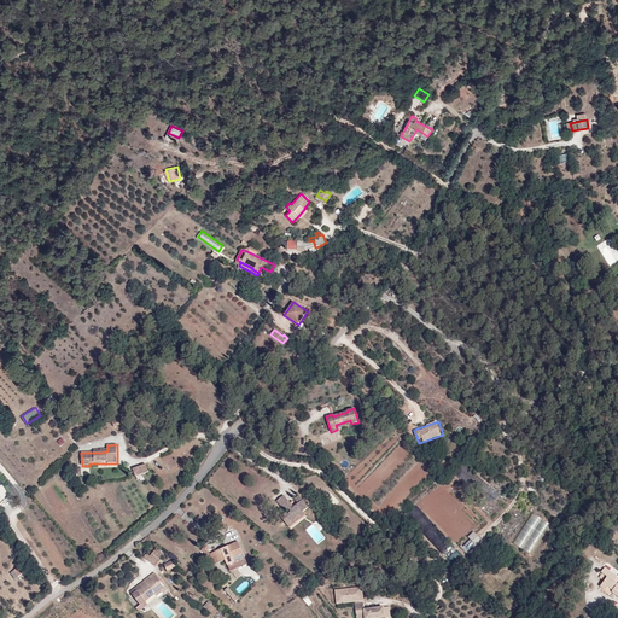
[(146,465),(133,470),(135,477),(149,472),(146,465)]
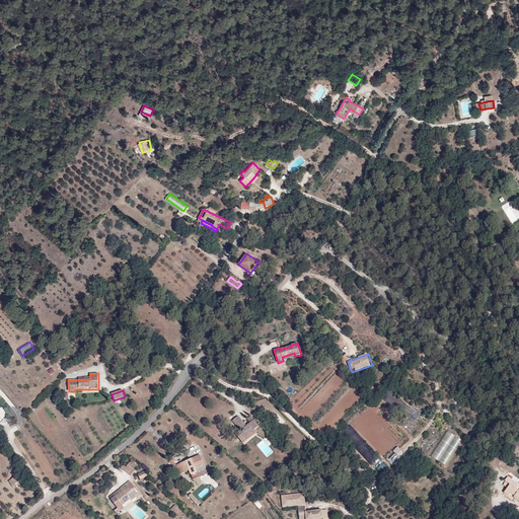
[(369,406),(405,445),(414,438),(377,399),(369,406)]
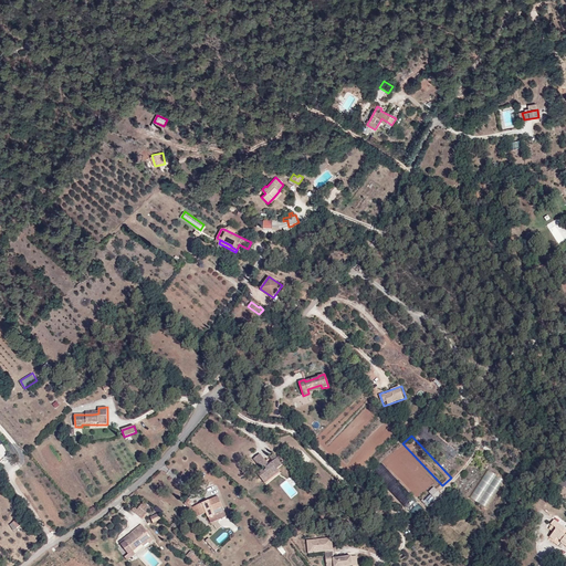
[(433,494),(442,485),(402,443),(392,452),(430,490),(433,494)]
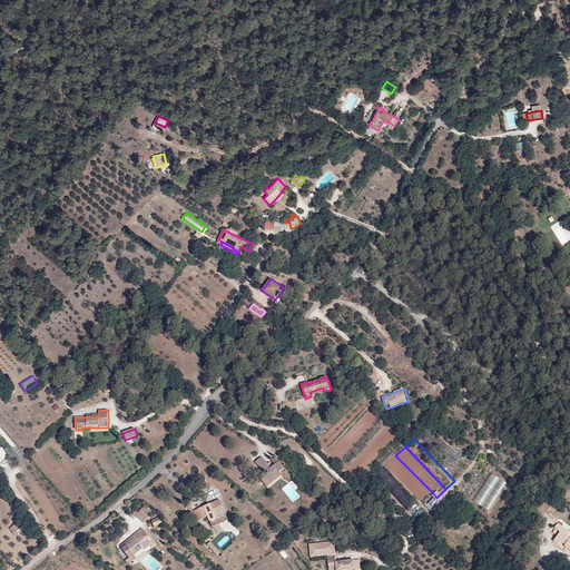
[(423,502),(433,493),(395,455),(386,464),(423,502)]
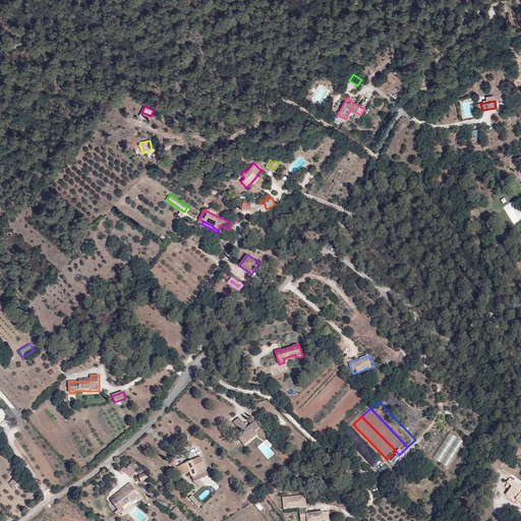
[(242,442),(255,431),(261,426),(252,417),(248,420),(251,424),(247,427),(242,420),(236,425),(240,430),(243,428),(245,431),(243,433),(242,432),(237,437),(242,442)]
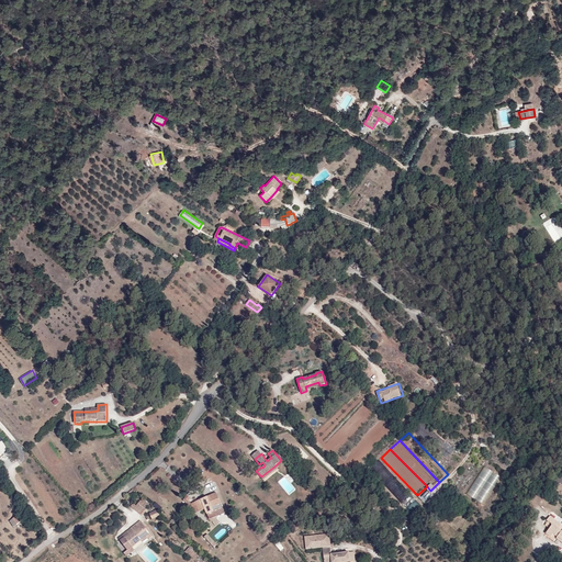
[(474,498),(494,469),(484,461),(463,491),(474,498)]
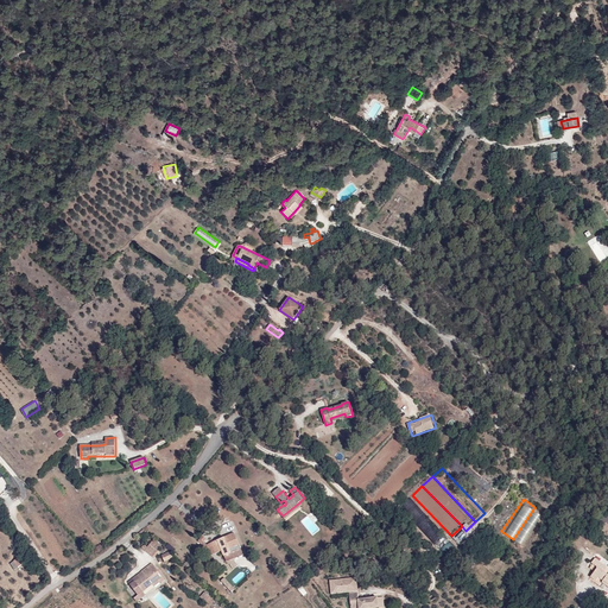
[(301,506),(298,504),(283,515),(285,519),(301,506)]
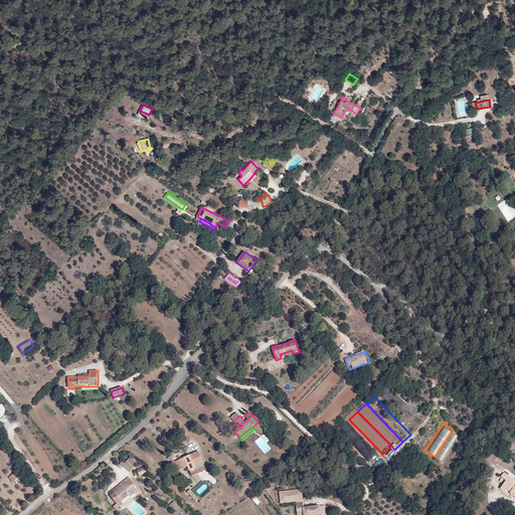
[(459,434),(453,430),(435,457),(441,461),(459,434)]
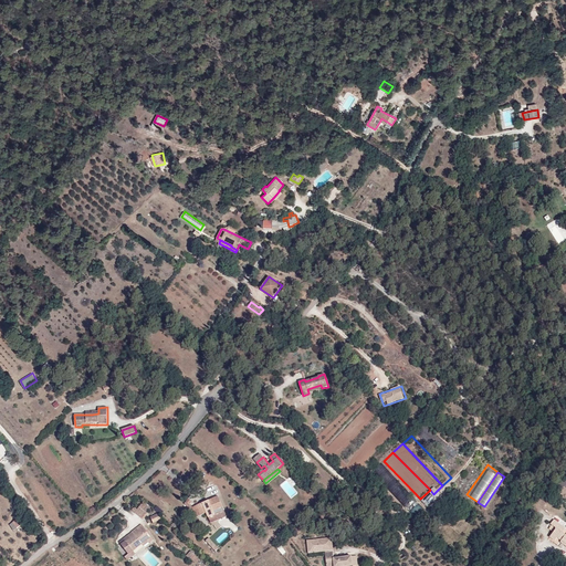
[(436,499),(431,494),(422,502),(427,506),(436,499)]
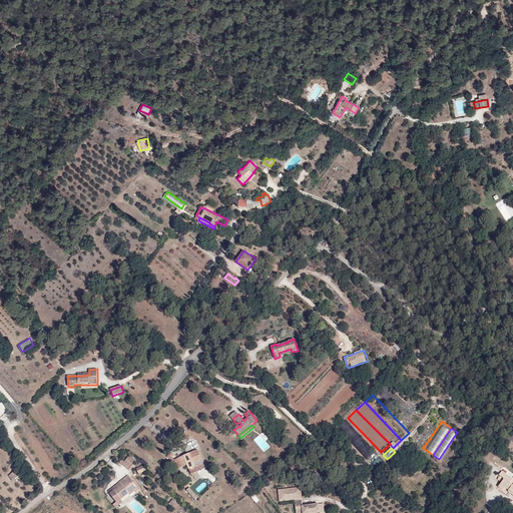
[(203,463),(194,466),(193,463),(202,459),(197,449),(173,460),(177,469),(187,465),(191,474),(205,468),(203,463)]
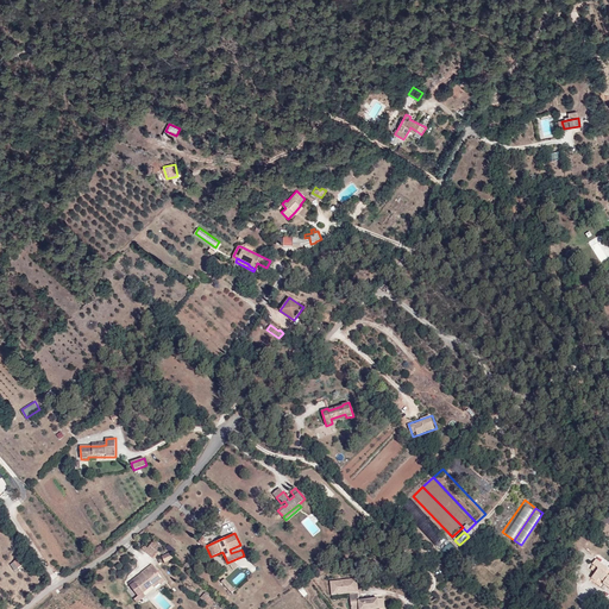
[(145,550),(154,557),(163,546),(155,539),(145,550)]
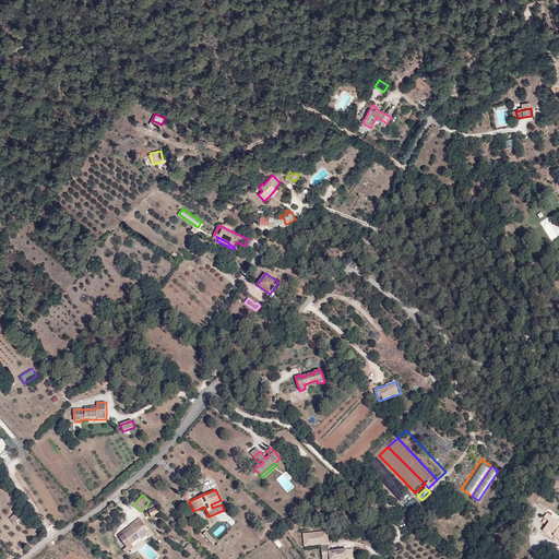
[(159,513),(156,508),(149,511),(152,516),(159,513)]
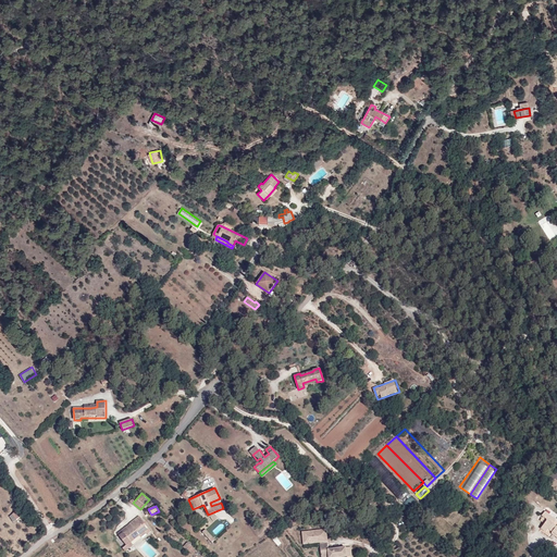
[(556,522),(555,522),(556,520),(556,519),(556,517),(556,515),(553,511),(549,515),(545,511),(542,516),(543,517),(541,520),(545,523),(541,529),(546,532),(548,529),(553,532),(556,534),(555,536),(556,537),(556,522)]
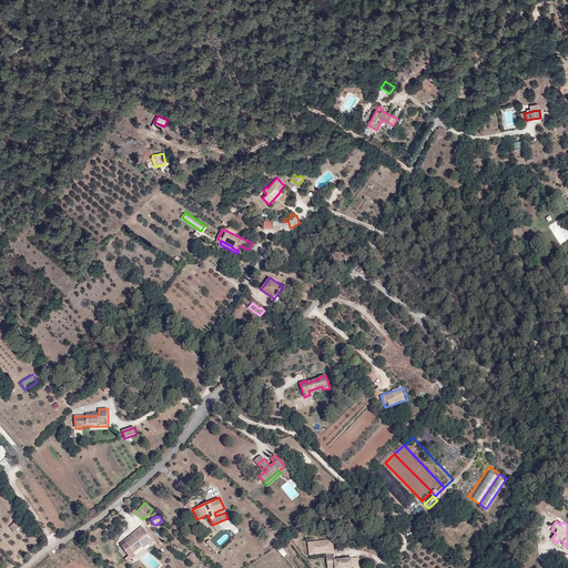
[(125,543),(121,547),(129,556),(142,546),(148,541),(150,544),(151,545),(154,541),(143,529),(137,534),(125,543)]
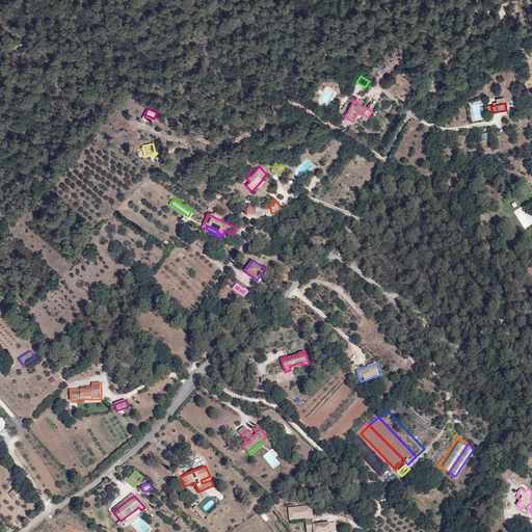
[(127,498),(116,506),(117,508),(128,500),(127,498)]
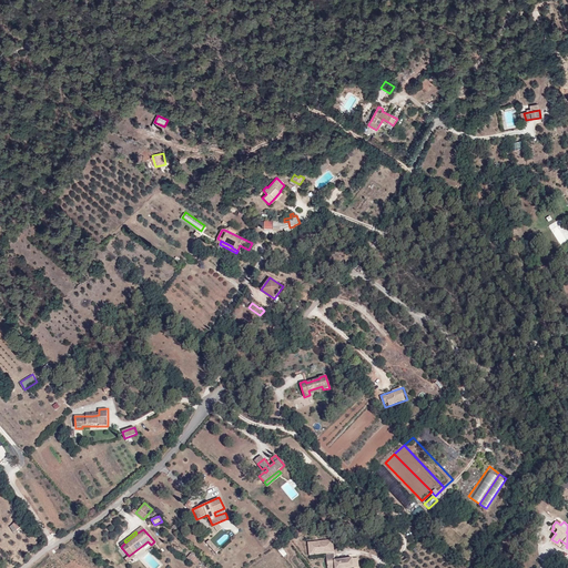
[(350,567),(355,567),(353,558),(347,559),(342,559),(335,560),(334,554),(326,555),(327,567),(350,567)]
